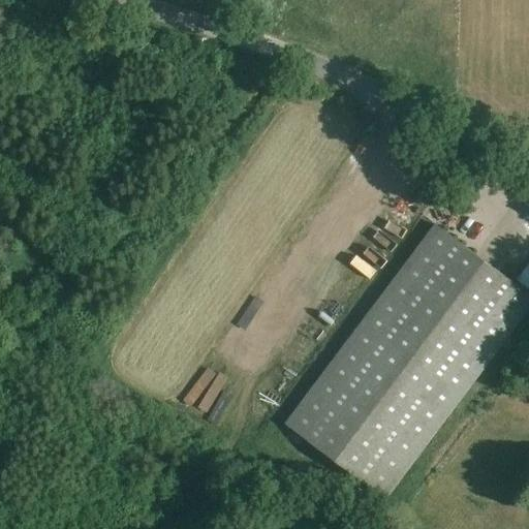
[(528,216),(525,216),(519,237),(524,238),(512,277),(528,281),(528,216)]
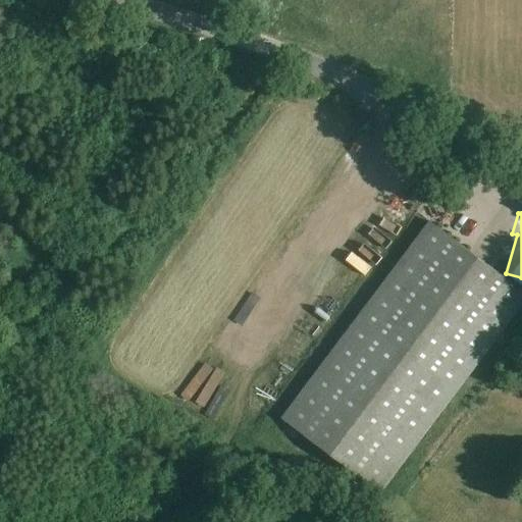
[(521,291),(430,222),(281,420),(381,494),(521,306),(521,291)]
